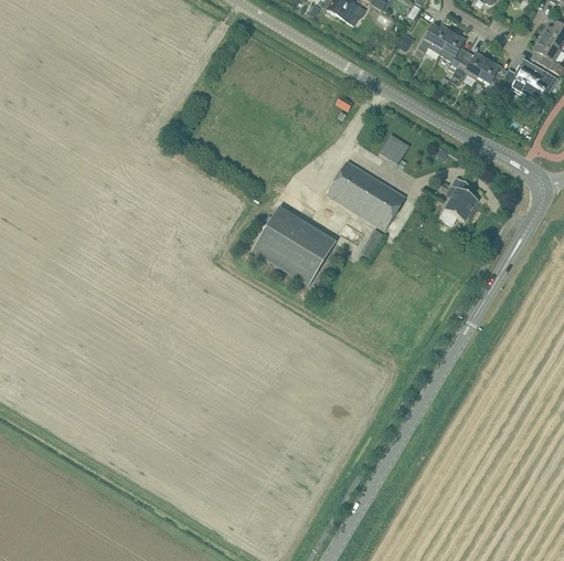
[(331,0),(327,8),(354,24),(354,23),(349,20),(352,14),(361,16),(365,9),(366,9),(366,8),(353,0),(331,0)]
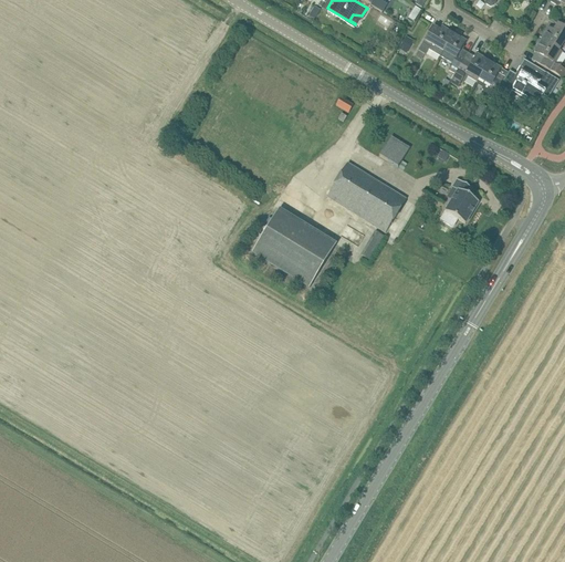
[(369,0),(377,4),(384,9),(388,1),(386,0),(369,0)]
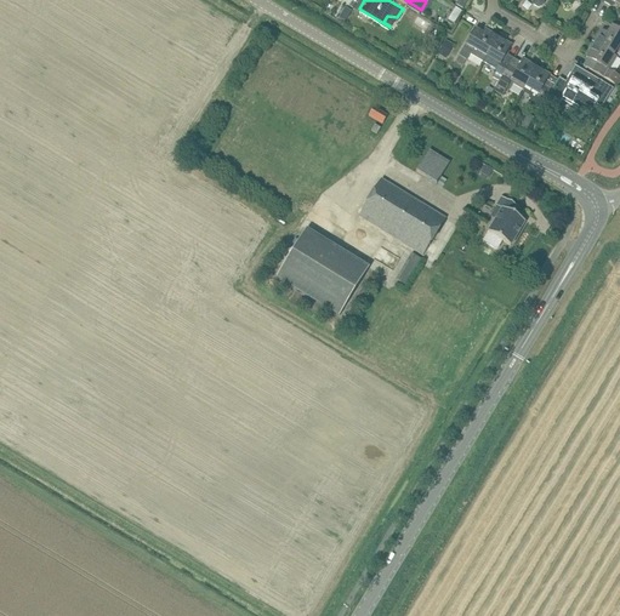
[(614,23),(610,30),(603,26),(595,39),(614,51),(619,41),(619,27),(618,26),(614,23)]
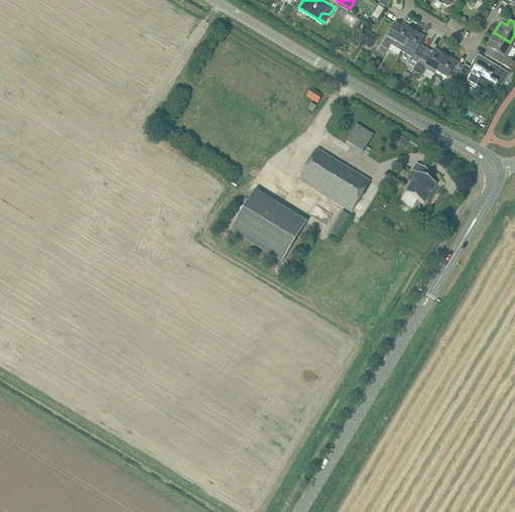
[(400,25),(394,22),(395,21),(394,21),(382,43),(388,47),(391,42),(401,48),(413,27),(402,21),(400,25)]
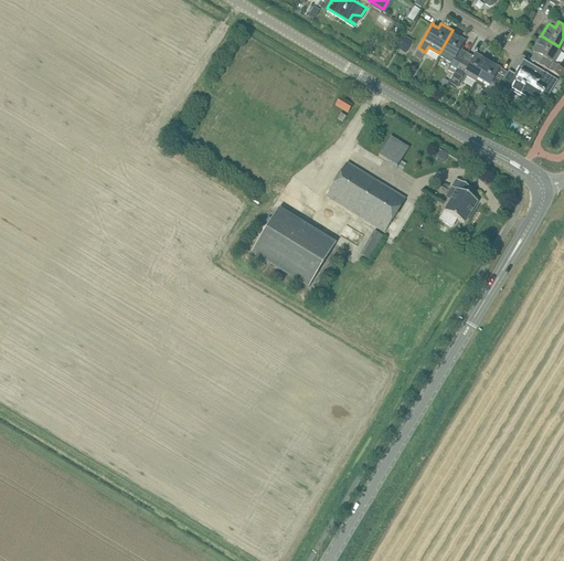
[(457,52),(466,38),(453,30),(439,53),(440,53),(443,49),(455,55),(448,65),(455,70),(464,56),(457,52)]
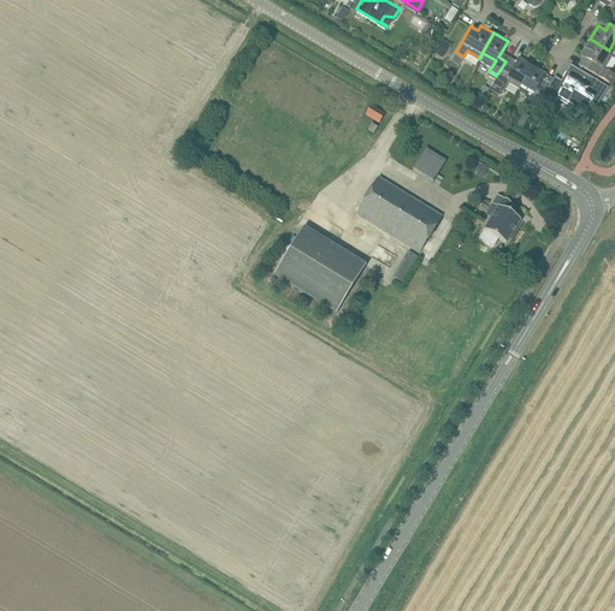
[(590,39),(581,53),(586,55),(583,63),(589,66),(603,76),(613,82),(614,79),(614,71),(608,67),(605,66),(614,53),(609,51),(590,39)]
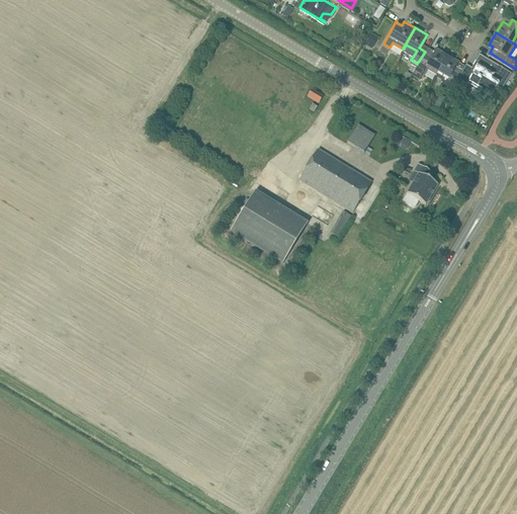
[(438,69),(448,53),(436,46),(431,55),(425,52),(417,64),(418,65),(413,73),(420,77),(428,63),(438,69)]
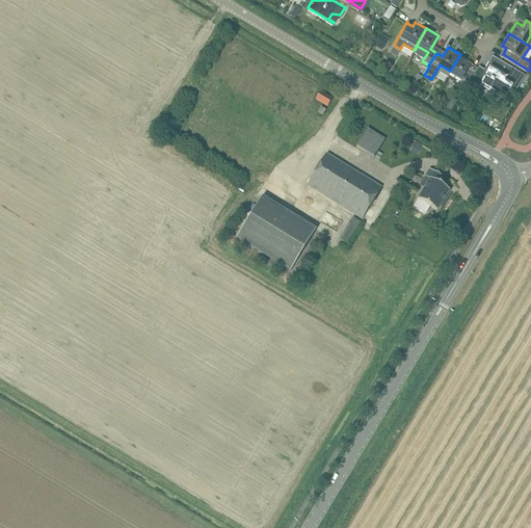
[(486,64),(488,67),(480,80),(505,95),(510,85),(515,88),(525,73),(512,64),(493,53),(486,64)]
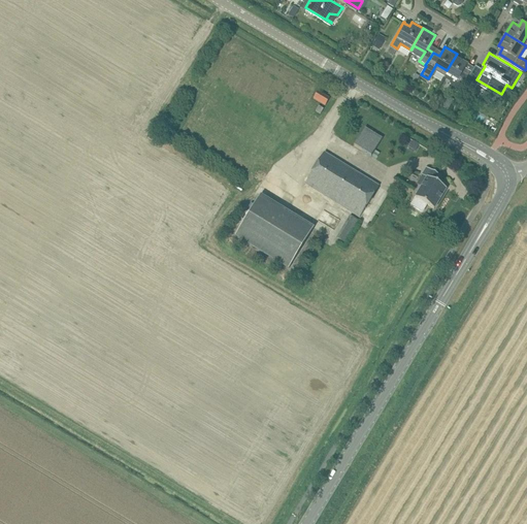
[(468,61),(457,54),(447,70),(445,73),(446,73),(453,78),(453,80),(455,82),(455,83),(453,86),(459,90),(471,69),(465,65),(468,61)]
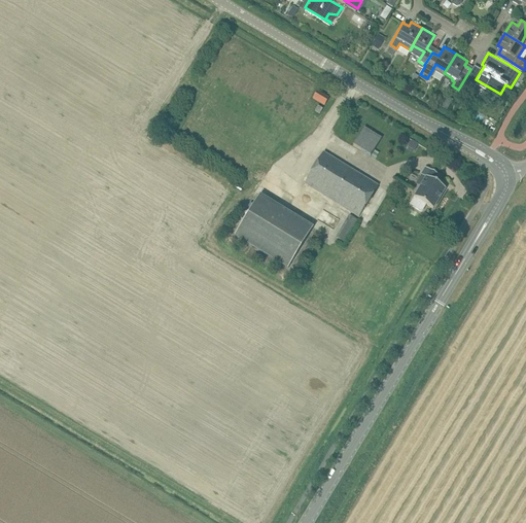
[(468,75),(459,91),(466,95),(469,90),(468,89),(475,78),(468,75)]
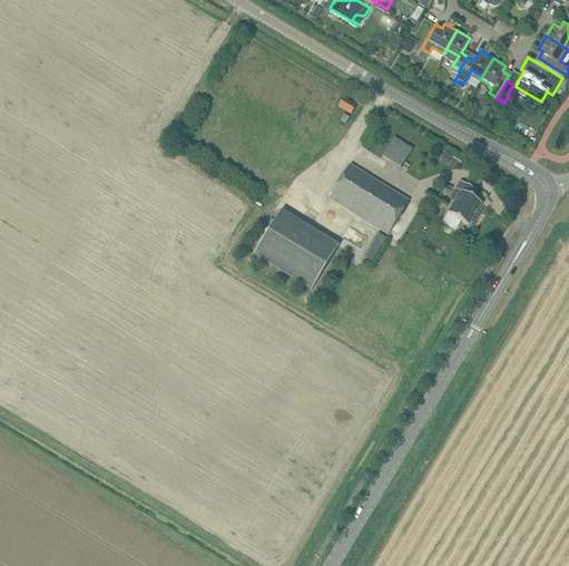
[(352,110),(356,104),(343,96),(340,103),(352,110)]
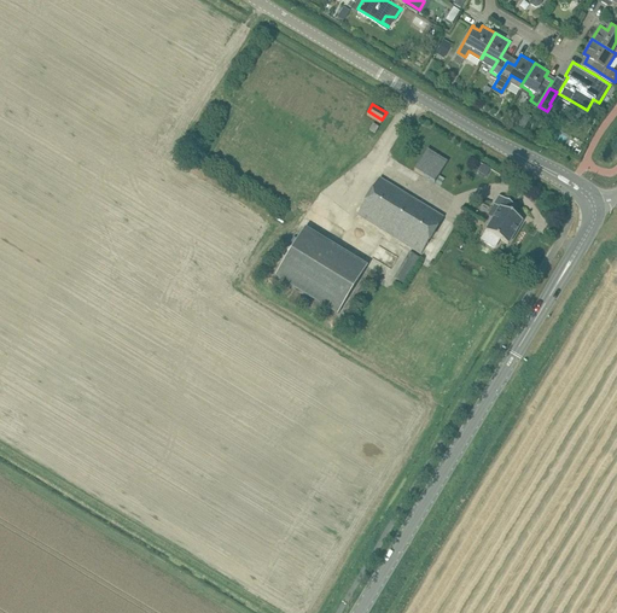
[(414,167),(435,179),(448,158),(428,146),(414,167)]
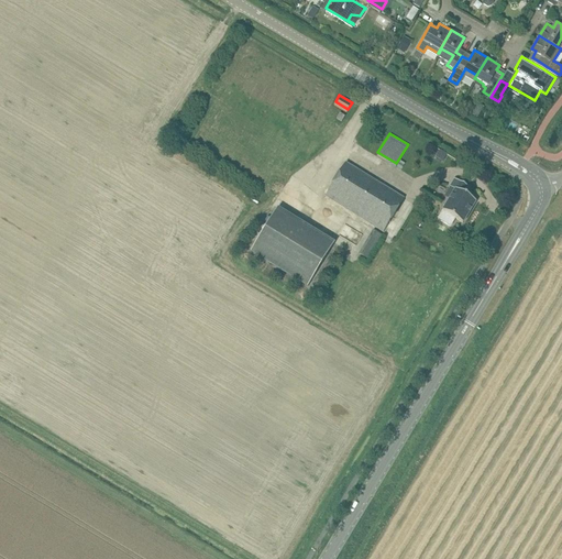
[(383,228),(404,196),(346,160),(327,192),(383,228)]
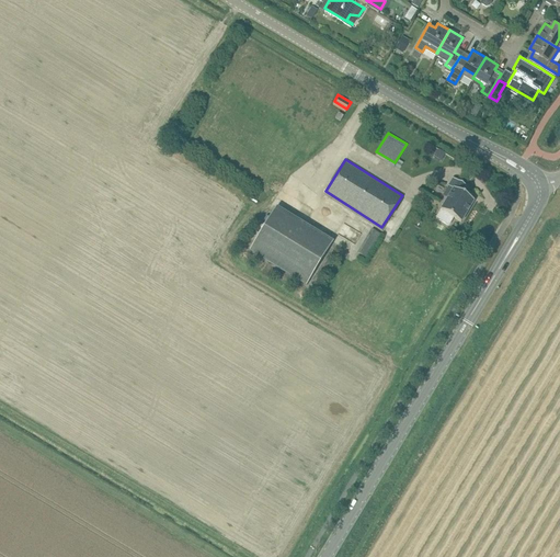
[(461,218),(475,197),(463,190),(467,182),(454,174),(448,184),(452,186),(440,205),(436,213),(449,220),(453,214),(455,214),(461,218)]
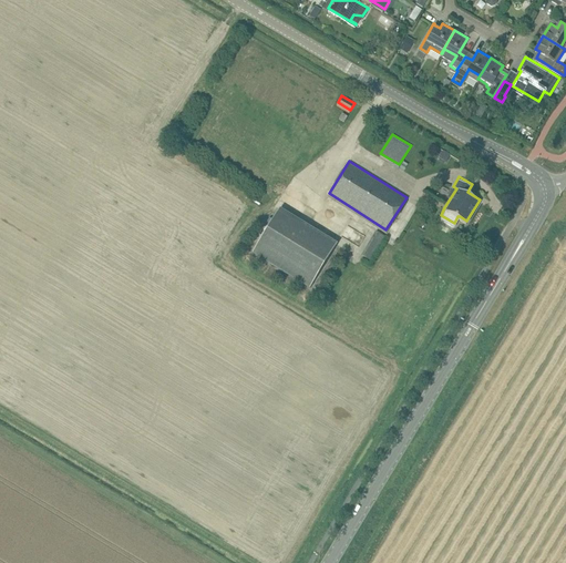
[(310,286),(338,242),(280,206),(253,251),(310,286)]
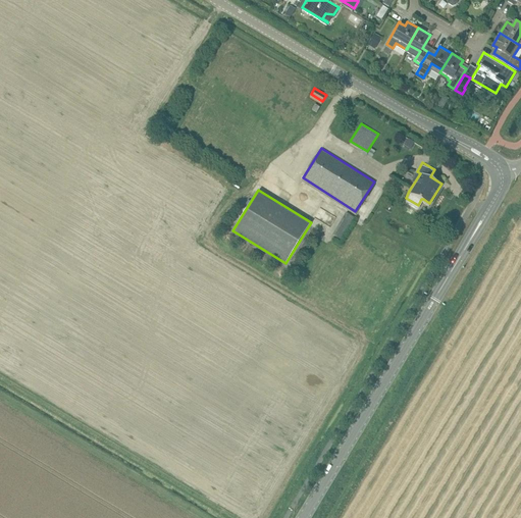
[(342,238),(355,215),(346,210),(333,232),(342,238)]
